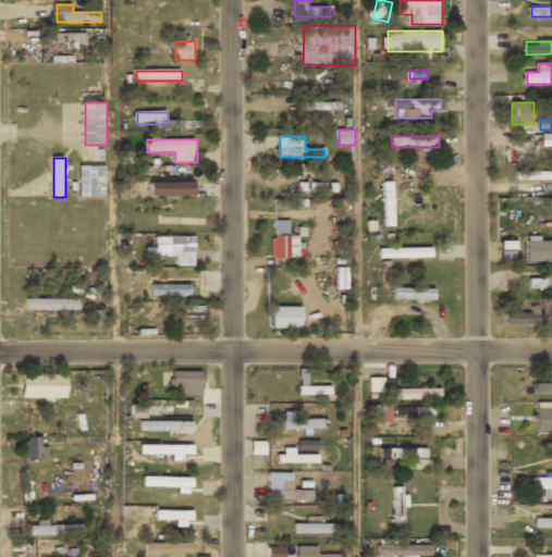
[(107,166),(83,166),(83,197),(107,197),(107,166)]
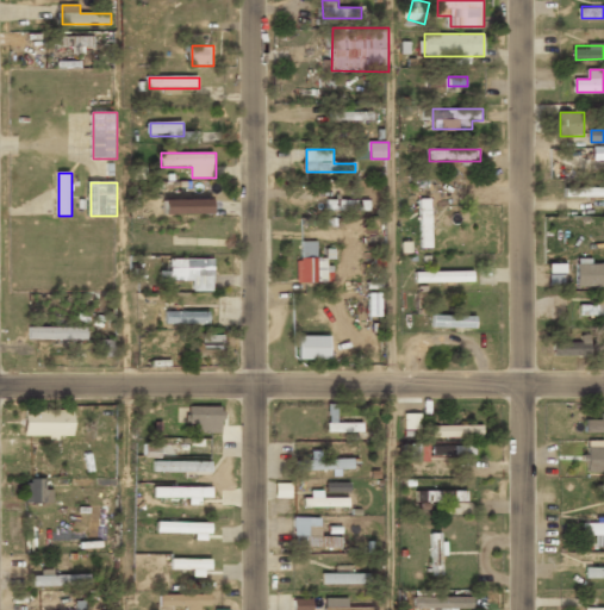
[(603,187),(578,188),(578,197),(603,195),(603,187)]
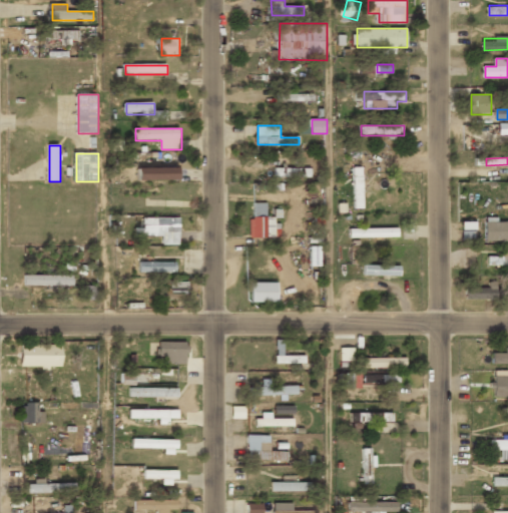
[(262,159),(252,160),(254,168),(263,167),(262,159)]
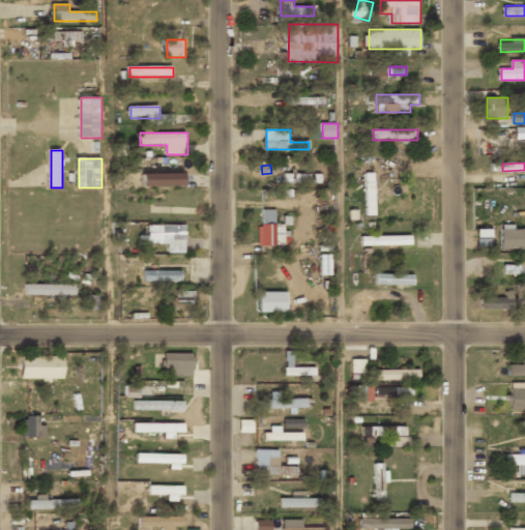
[(184,186),(184,173),(145,173),(145,186),(184,186)]
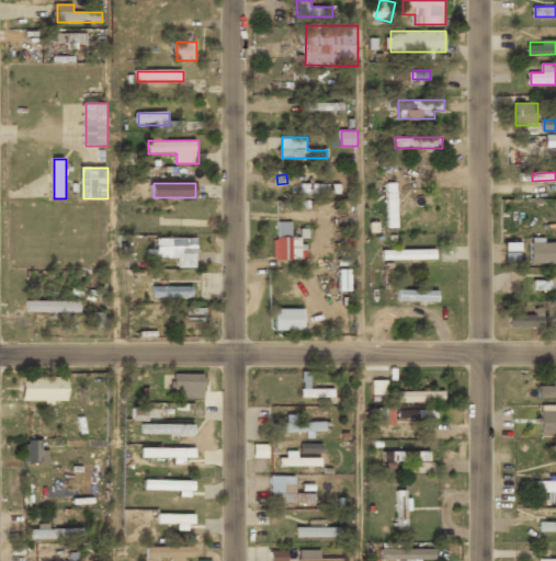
[(304,194),(342,194),(342,184),(304,184),(304,194)]
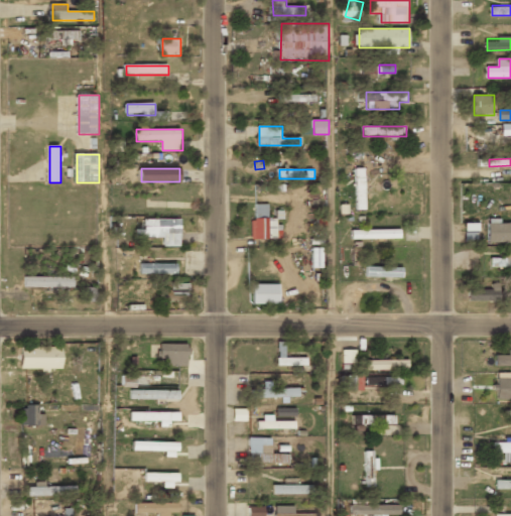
[(257,239),(278,239),(278,220),(268,220),(268,207),(257,207),(257,239)]
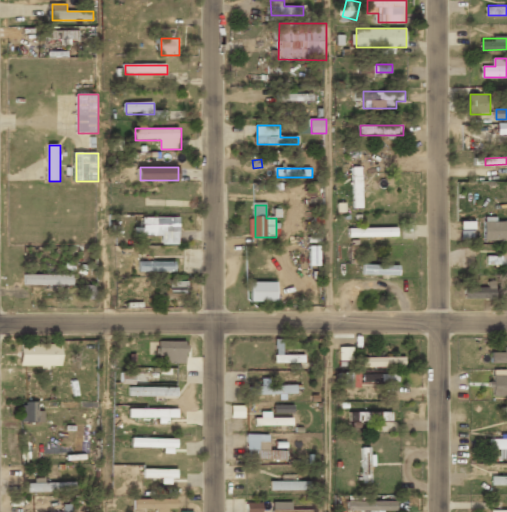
[(181,235),(181,217),(143,217),(143,235),(181,235)]
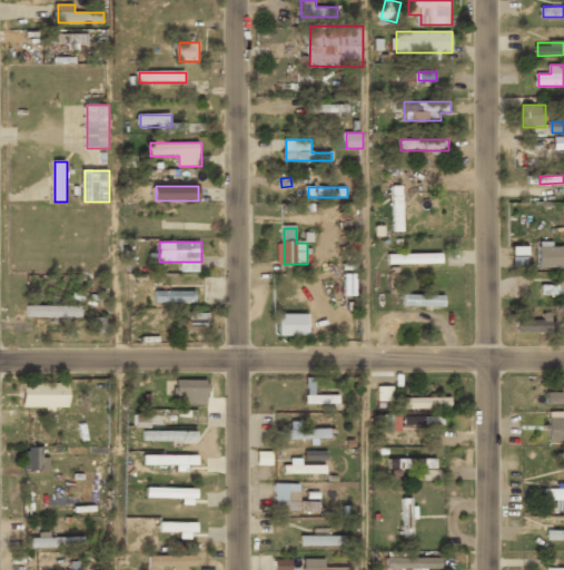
[(540,267),(563,267),(563,244),(540,244),(540,267)]
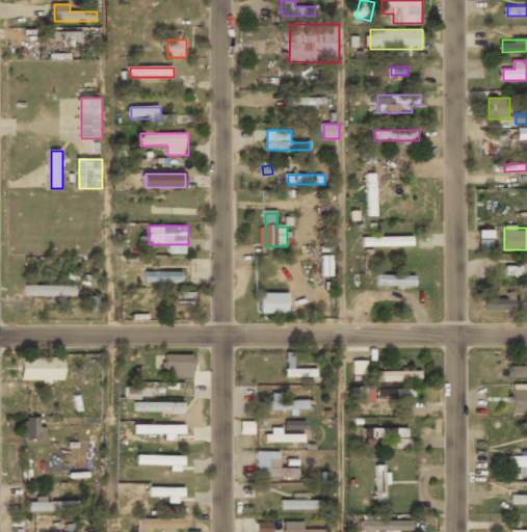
[(415,236),(364,236),(364,246),(415,246),(415,236)]
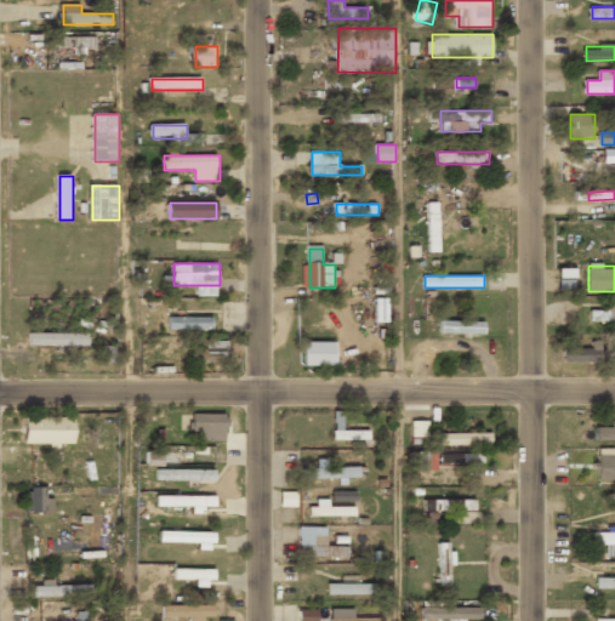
[(614,311),(592,311),(592,323),(614,323),(614,311)]
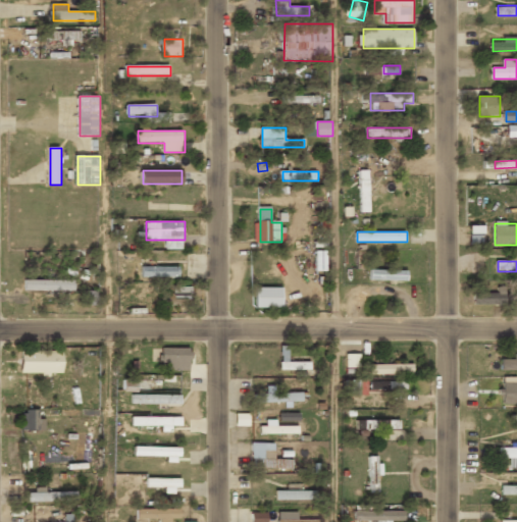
[(144,277),(182,277),(182,266),(144,266),(144,277)]
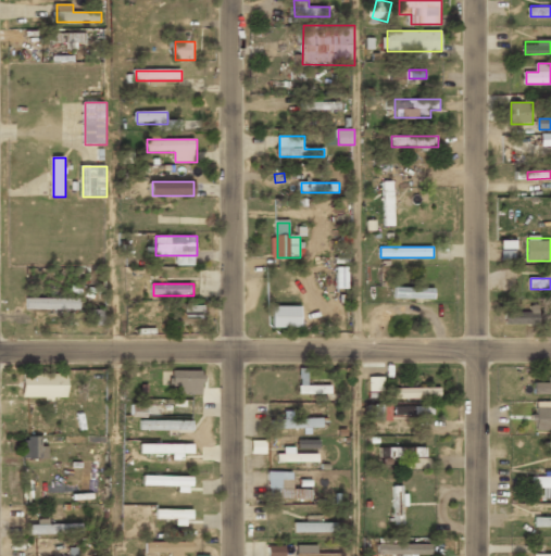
[(397,298),(436,298),(436,287),(397,287),(397,298)]
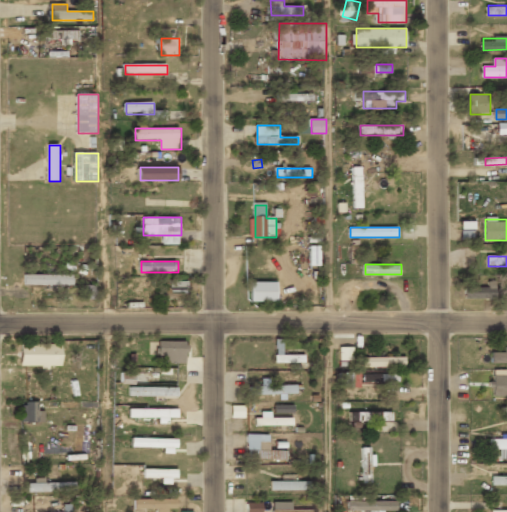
[(75,274),(26,274),(26,285),(75,285),(75,274)]
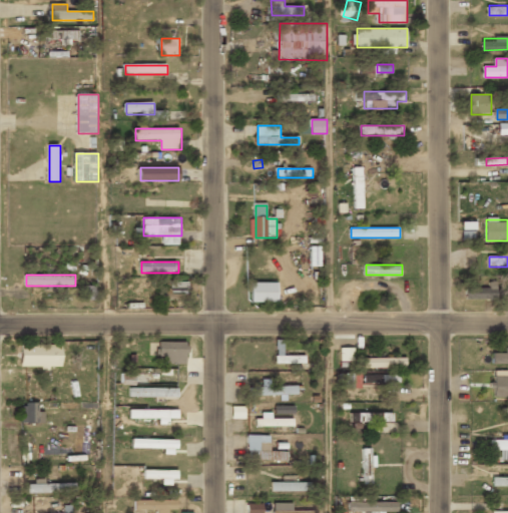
[(189,299),(189,283),(167,283),(167,299),(189,299)]
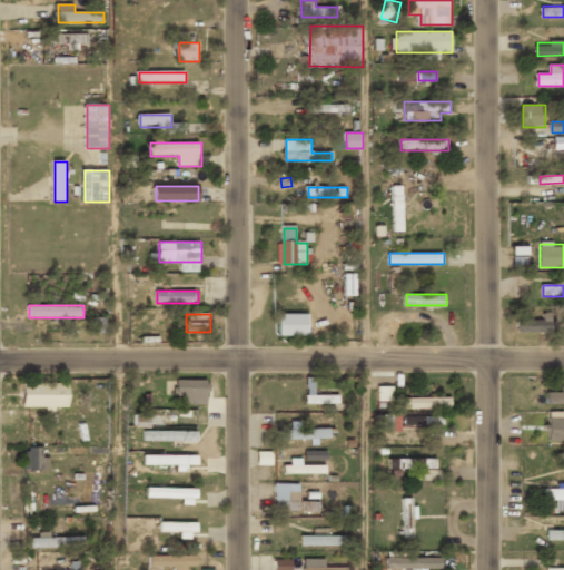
[(312,315),(282,315),(282,336),(312,336),(312,315)]
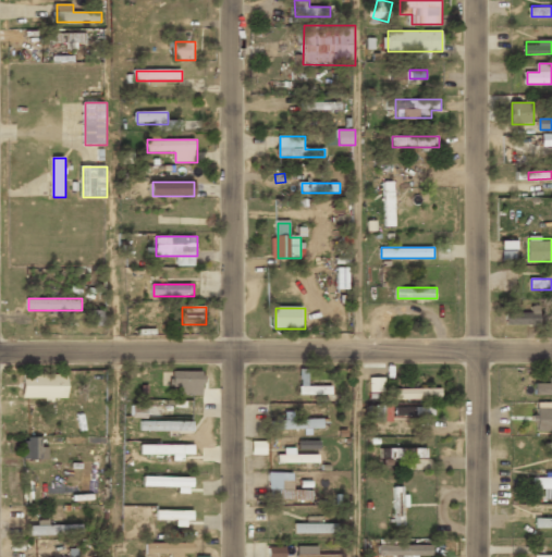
[(107,310),(96,310),(96,326),(107,326),(107,310)]
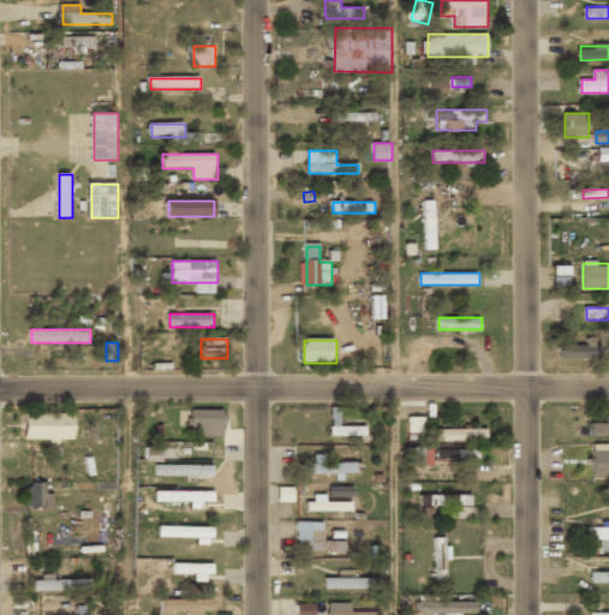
[(560,345),(560,358),(596,358),(596,345),(560,345)]
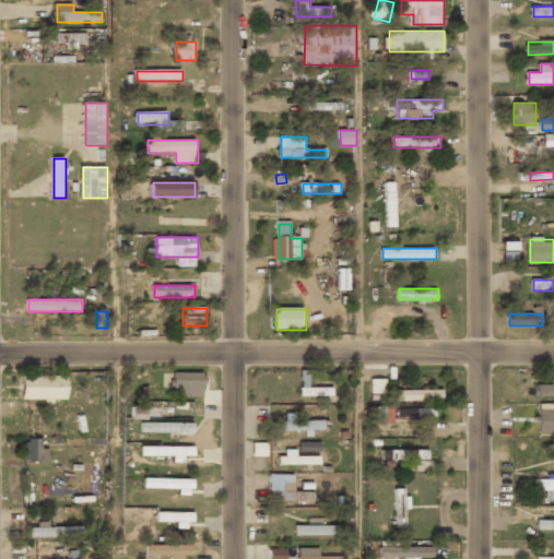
[(205,373),(176,373),(176,396),(205,396),(205,373)]
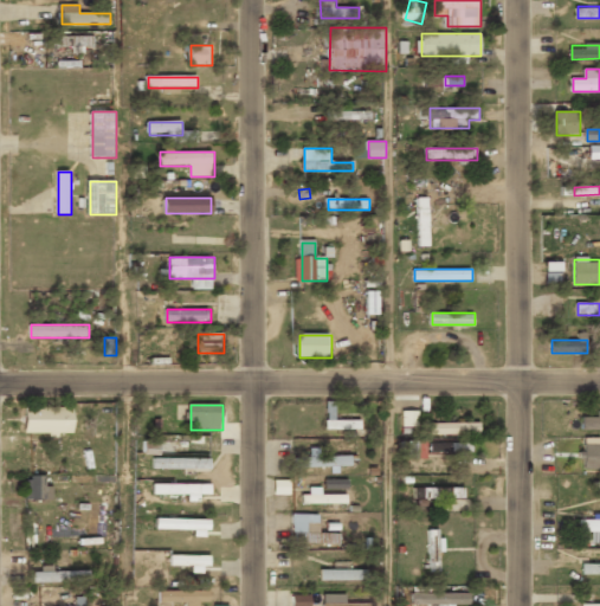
[(75,406),(26,406),(26,434),(75,434),(75,406)]
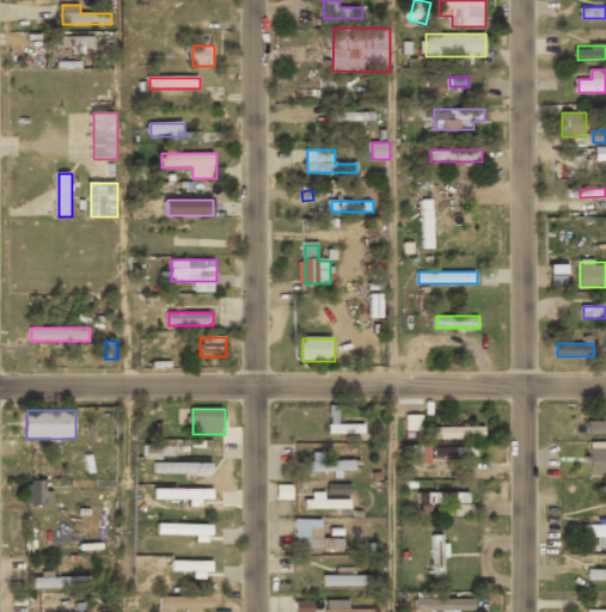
[(426,416),(409,416),(409,430),(426,432),(426,416)]
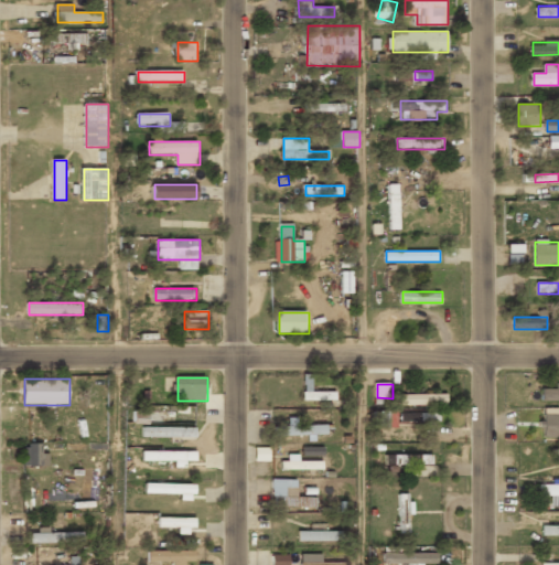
[(558,387),(544,387),(544,401),(558,401),(558,387)]
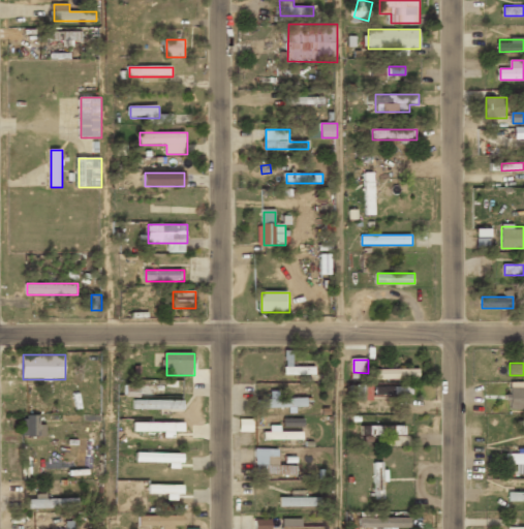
[(377,380),(421,380),(421,369),(377,369),(377,380)]
